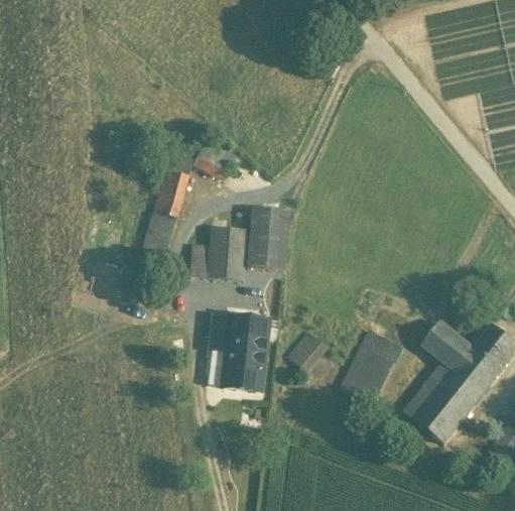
[(209,137),(192,163),(219,180),(235,154),(209,137)]
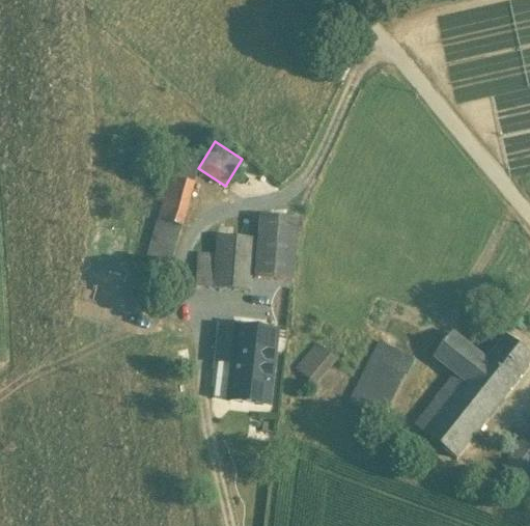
[(175,149),(168,178),(147,254),(170,260),(198,156),(175,149)]
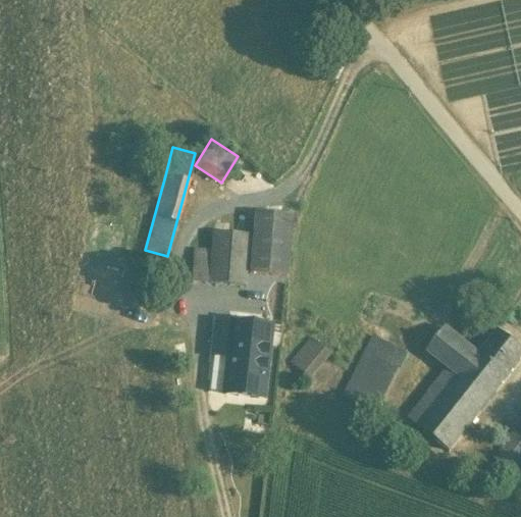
[(291,212),(254,209),(249,270),(285,273),(291,212)]
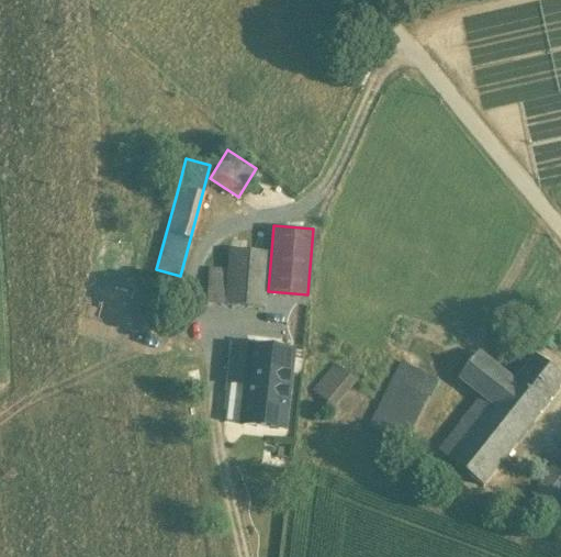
[(268,249),(228,246),(224,302),(264,304),(268,249)]
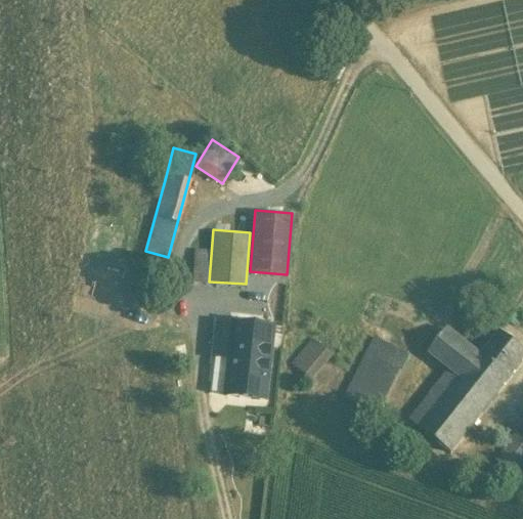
[(210,248),(193,247),(191,279),(208,282),(210,248)]
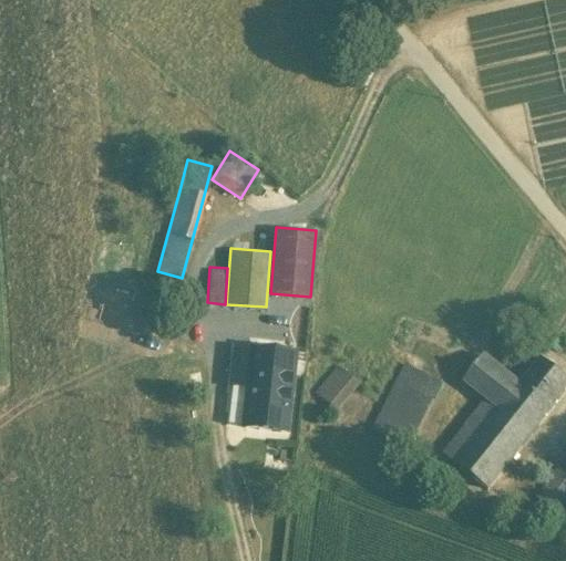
[(291,351),(236,345),(232,381),(249,383),(288,387),(291,351)]
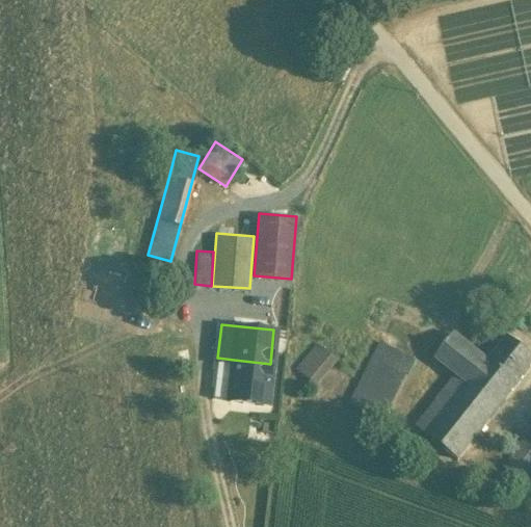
[(487,357),(454,331),(434,356),(455,371),(415,423),(457,456),(516,380),(487,358),(487,357)]
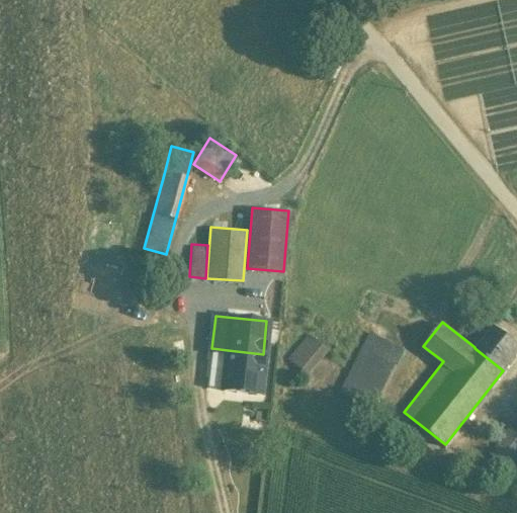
[(516,353),(516,342),(494,324),(475,347),(475,348),(503,370),(516,353)]
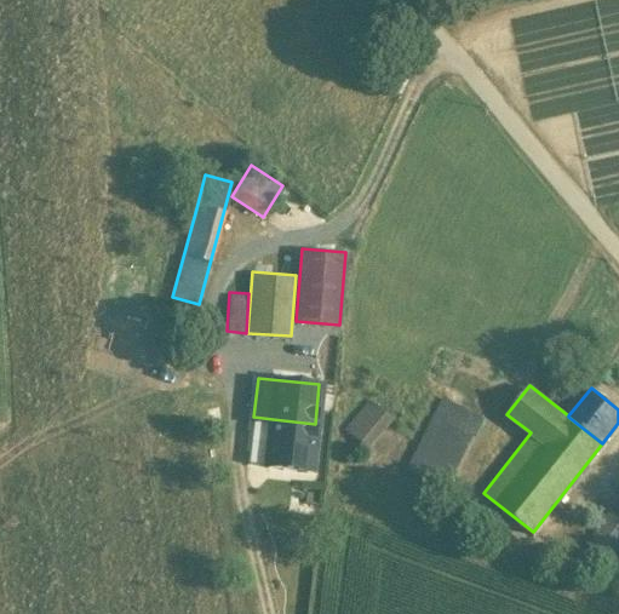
[(485,414),(443,395),(407,466),(448,487),(485,414)]
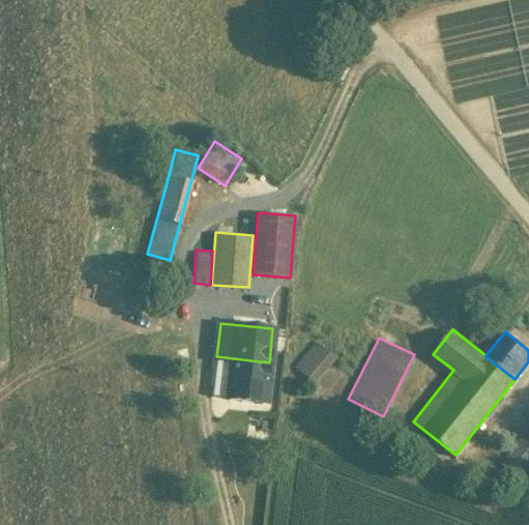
[(314,358),(302,371),(313,379),(333,355),(316,339),(304,351),(314,358)]
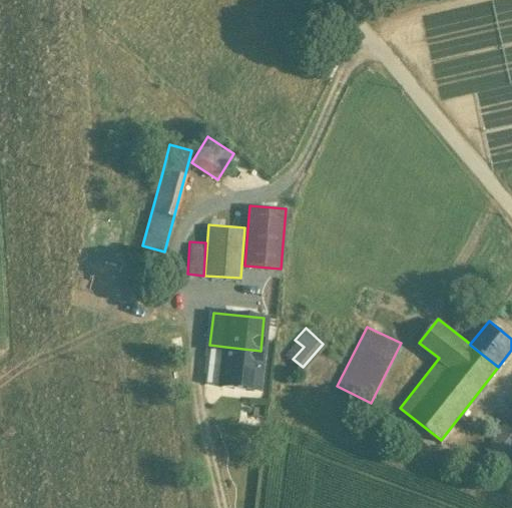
[(261,351),(225,347),(221,384),(256,388),(261,351)]
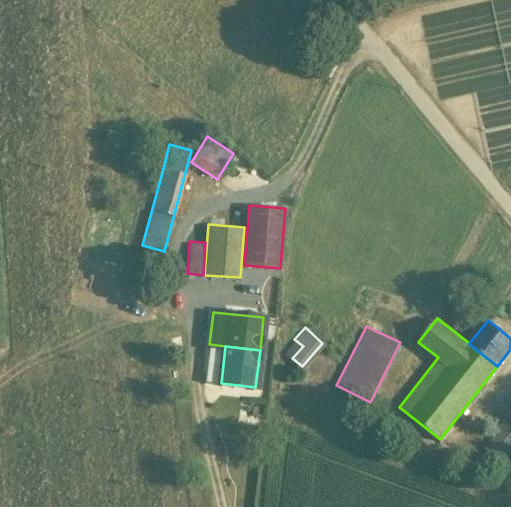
[(510,424),(503,419),(483,446),(502,460),(510,447),(510,424)]
